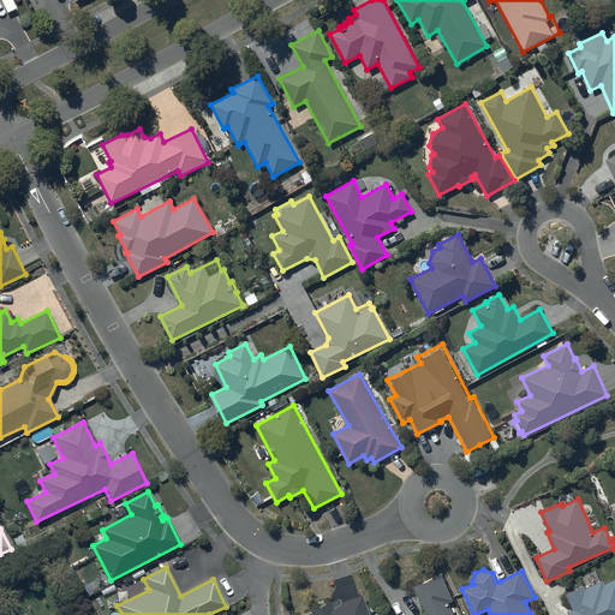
[(413,587),(427,614),(453,614),(447,604),(454,601),(441,573),(413,587)]
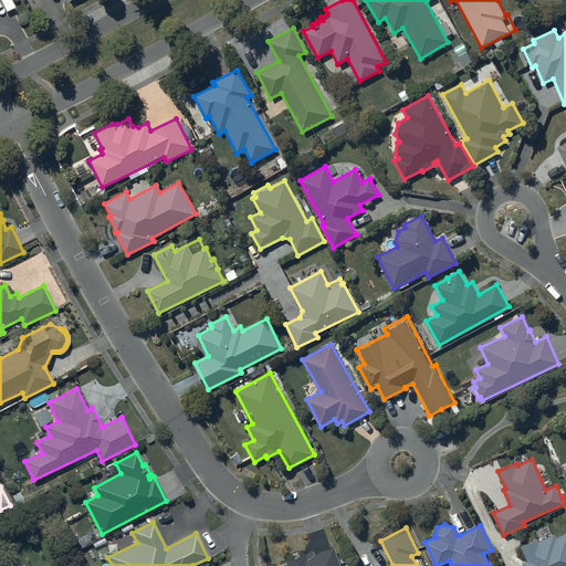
[(523,565),(565,565),(565,533),(556,537),(554,534),(538,542),(537,540),(521,546),(527,561),(522,563),(523,565)]
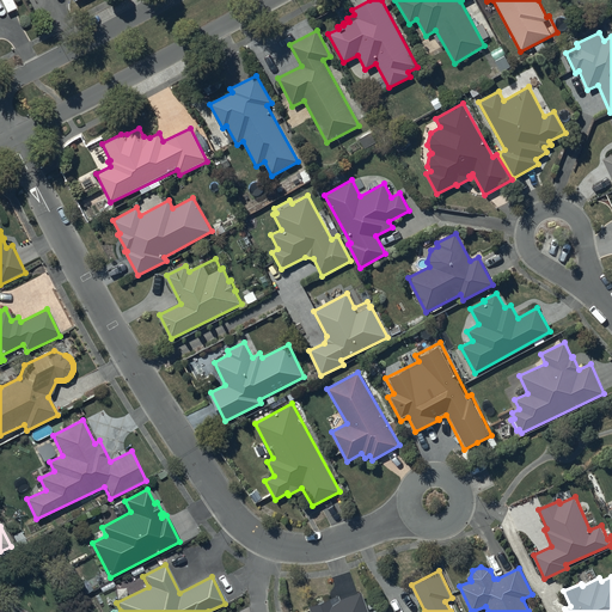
[(340,595),(308,607),(310,611),(368,611),(361,593),(341,600),(340,595)]
